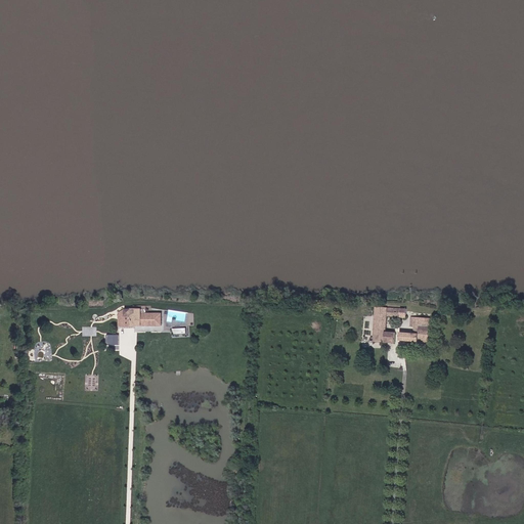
[(405,317),(405,307),(375,306),(373,330),(382,331),(381,340),(393,341),(393,331),(386,331),(387,316),(405,317)]
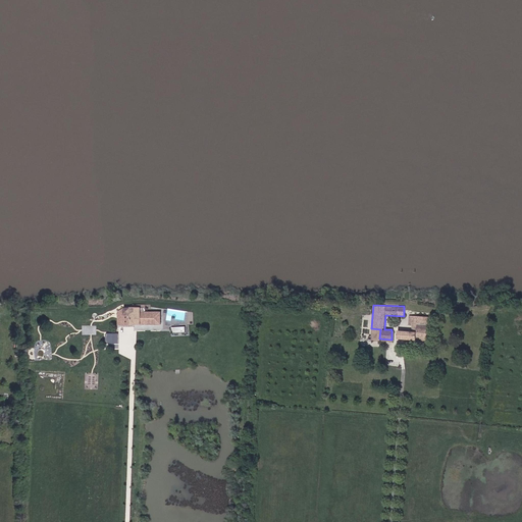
[(141,325),(141,313),(141,308),(125,309),(125,317),(124,325),(141,325)]
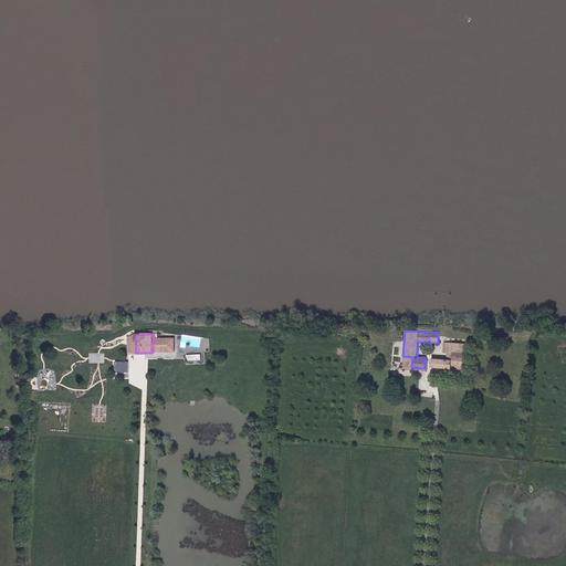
[(168,339),(153,339),(153,353),(168,353),(168,339)]
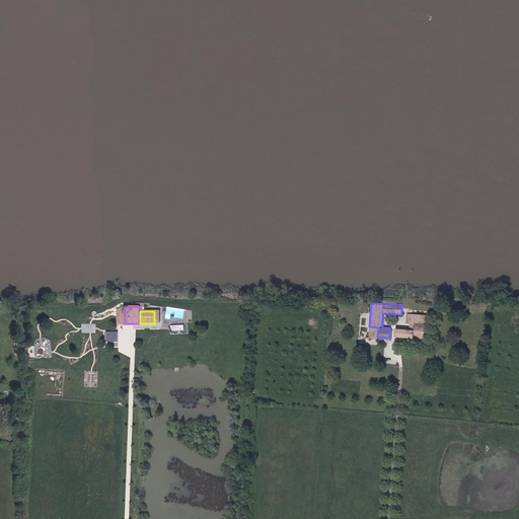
[(423,340),(425,316),(408,315),(406,329),(395,329),(394,338),(423,340)]
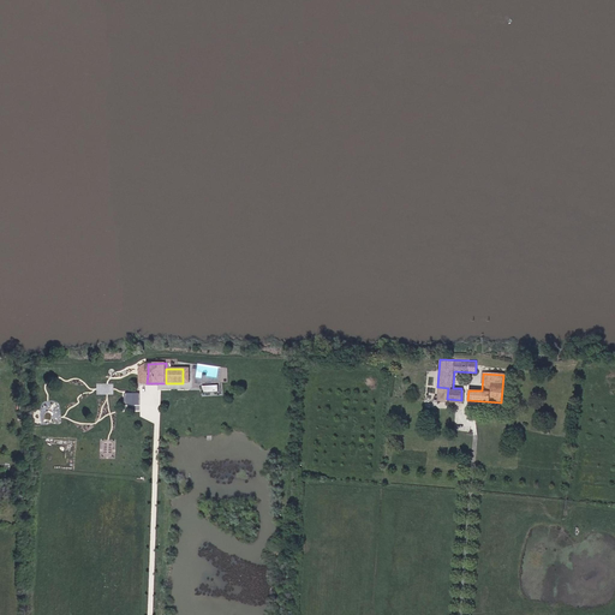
[(447,399),(448,388),(437,387),(437,399),(447,399)]
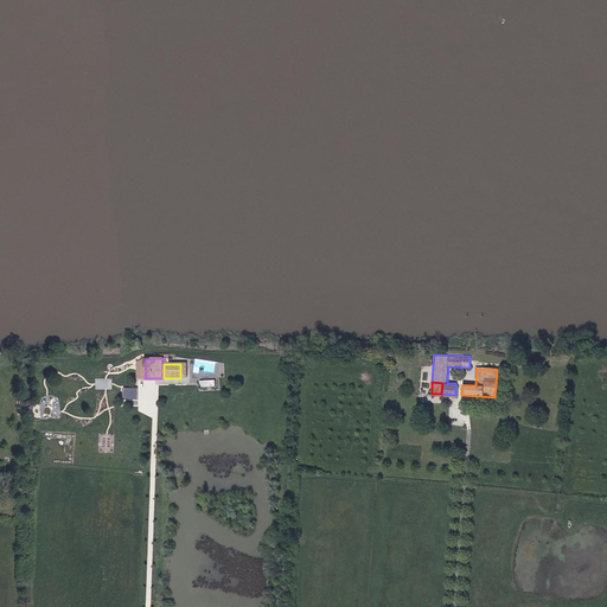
[(141,387),(123,387),(123,398),(140,398),(141,387)]
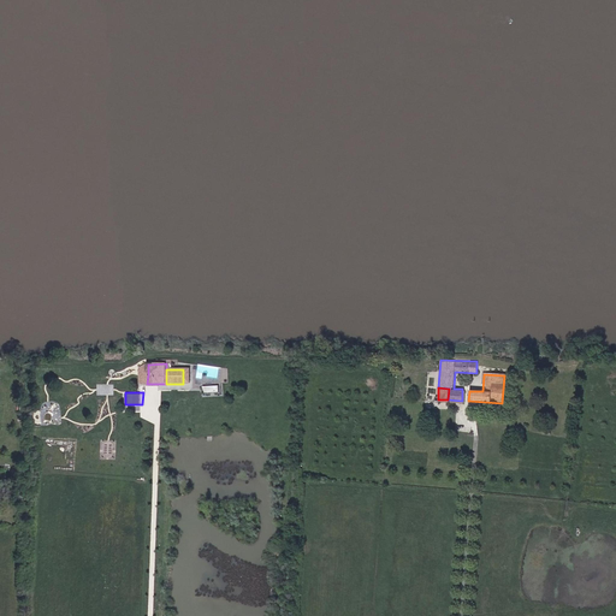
All buildings are outlined.
